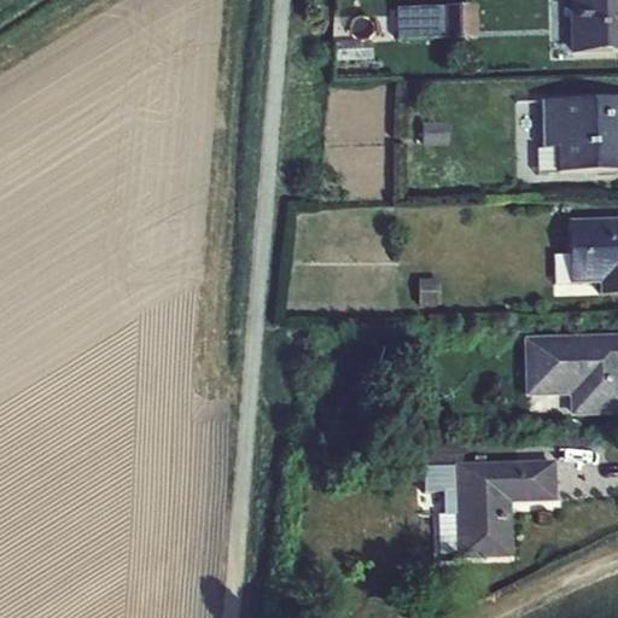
[(617,0),(567,0),(570,54),(617,52),(617,0)]
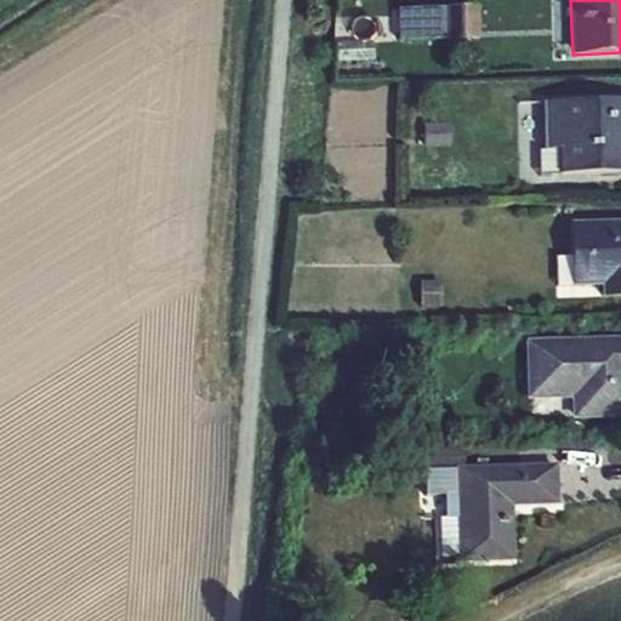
[(443,6),(445,39),(446,39),(480,38),(479,5),(443,6)]
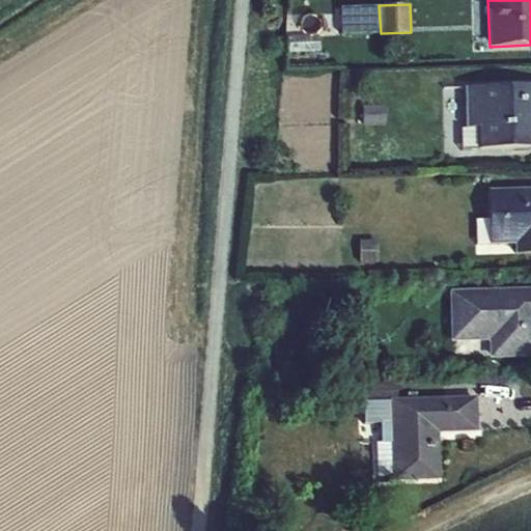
[(477,128),(478,149),(530,147),(530,84),(465,86),(466,128),(477,128)]
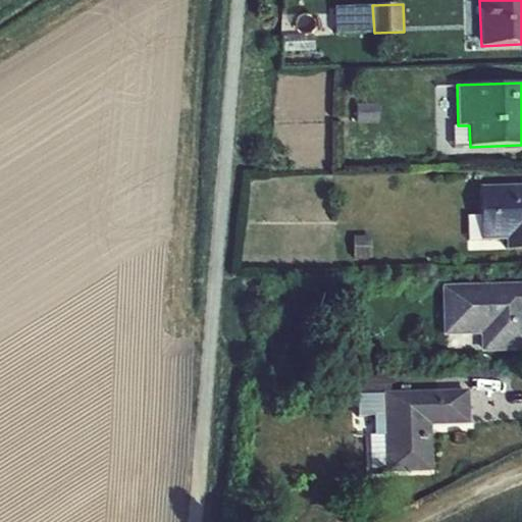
[(356,103),(356,121),(379,122),(379,104),(356,103)]
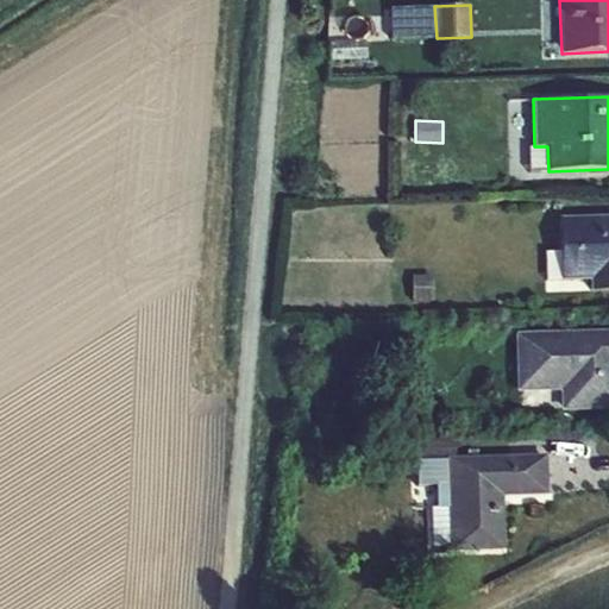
[(528,171),(548,171),(547,146),(534,146),(528,146),(528,171)]
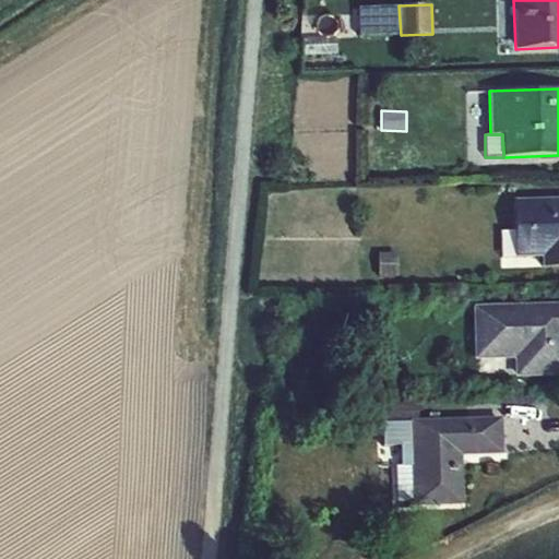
[(558,198),(512,200),(513,230),(513,257),(514,258),(540,257),(542,266),(558,265),(558,198)]
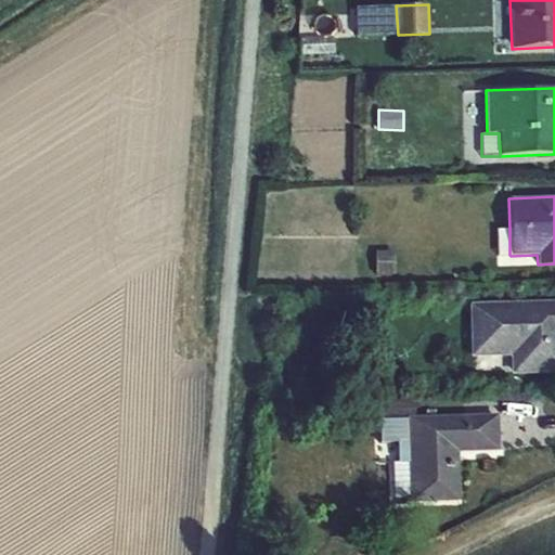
[(498,255),(510,255),(510,229),(498,229),(498,255)]
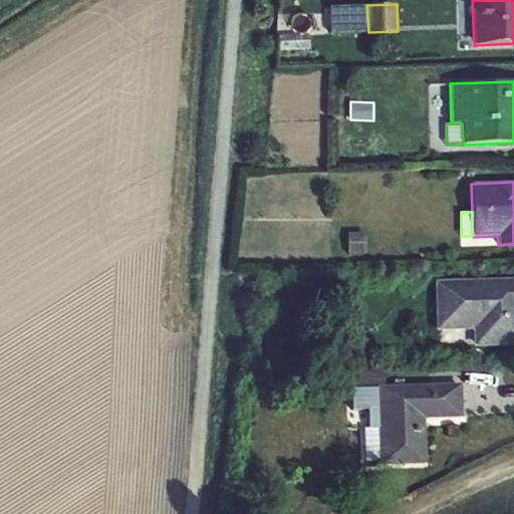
[(346,232),(347,255),(364,254),(364,232),(346,232)]
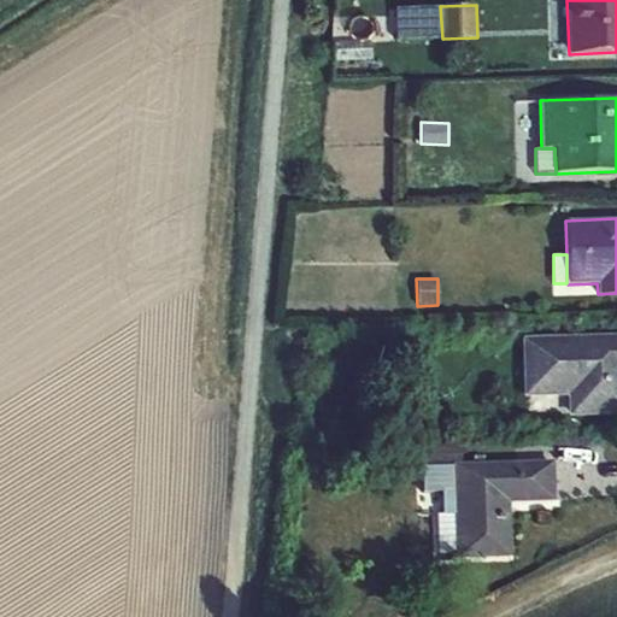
[(616,335),(522,338),(523,397),(568,395),(568,416),(616,415),(616,335)]
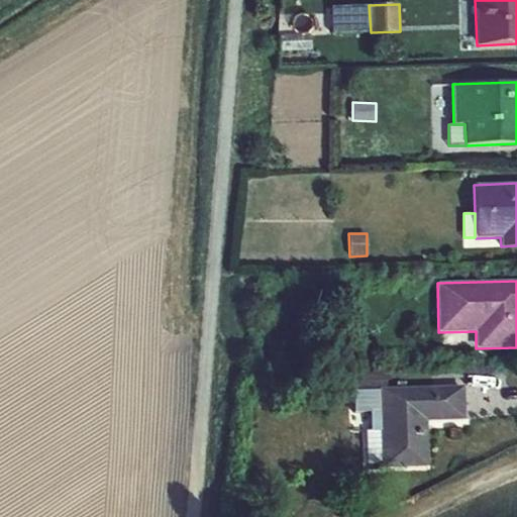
[(352,391),(380,391),(379,389),(386,389),(386,374),(352,374),(352,391)]
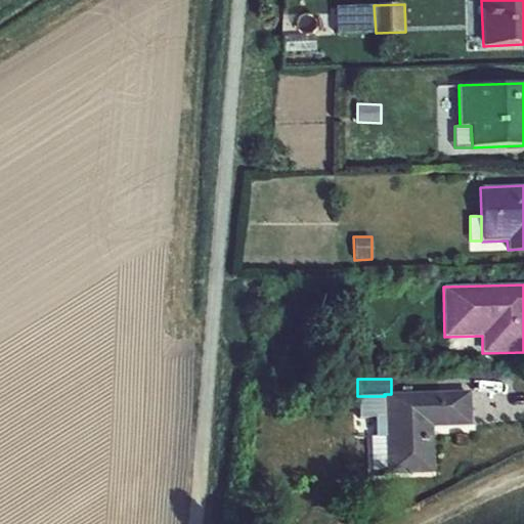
[(386,470),(386,474),(434,473),(433,427),(471,426),(470,392),(391,394),(384,394),(385,396),(386,470)]
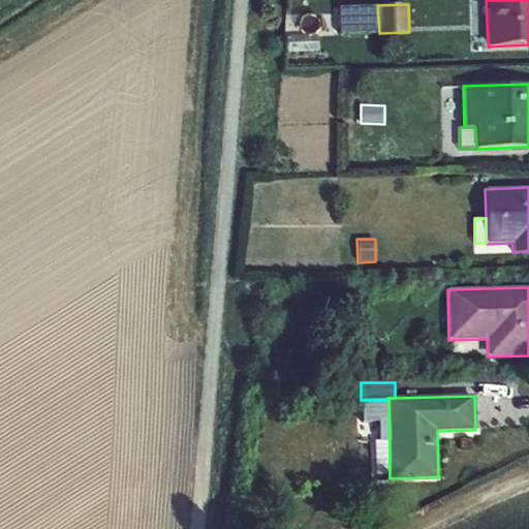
[(390,474),(389,400),(361,400),(362,422),(378,422),(379,440),(374,440),(375,475),(390,474)]
